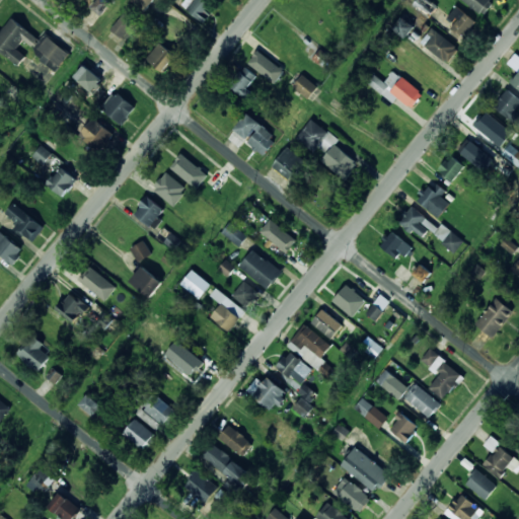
[(108,0),(94,0),(94,13),(108,13),(108,0)]
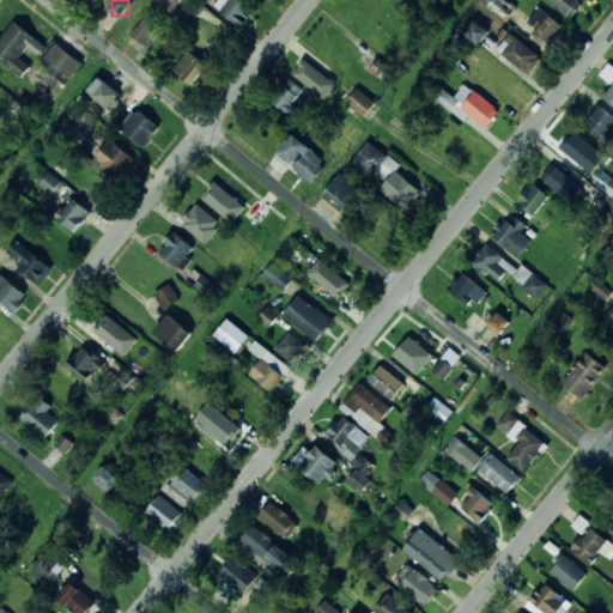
[(249,16),(242,10),(249,0),(229,0),(220,11),(241,26),(249,16)]
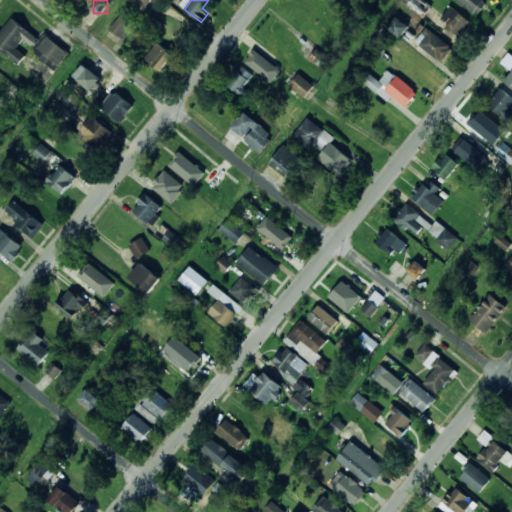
[(409,0),(407,3),(422,16),(431,6),(424,0),(409,0)]
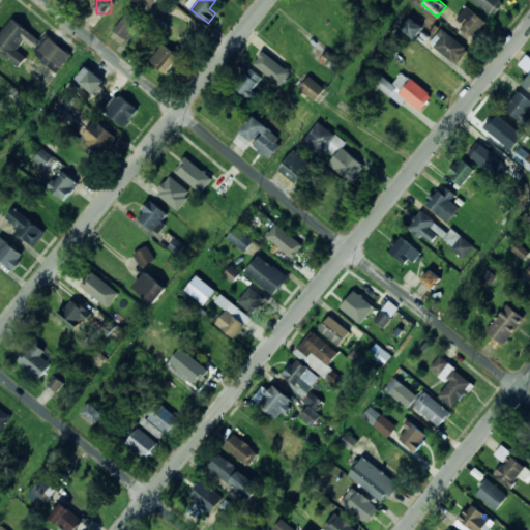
[(475,0),(492,17),(505,3),(501,0),(475,0)]
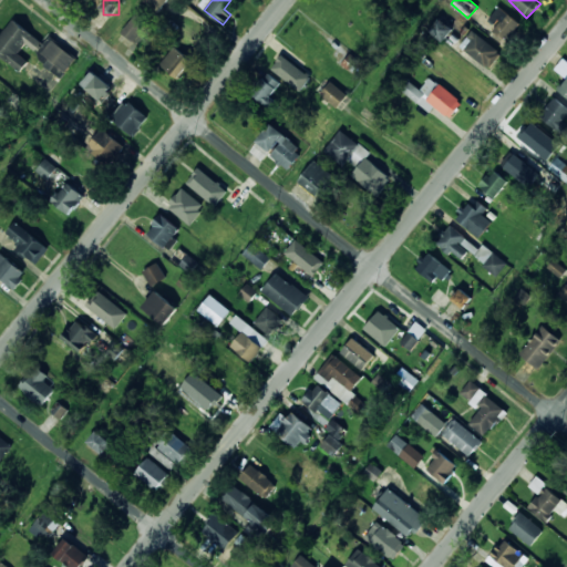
[(486,24),(508,42),(522,24),(500,8),(486,24)]
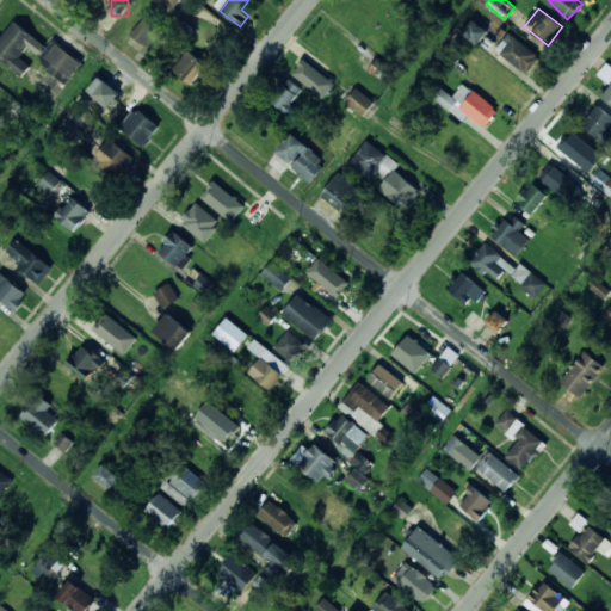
[(143,47),(164,22),(150,10),(130,36),(143,47)]
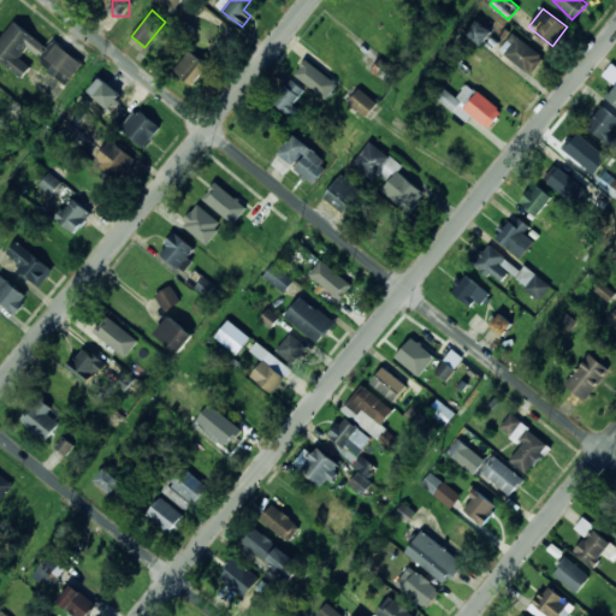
[(483,46),(496,30),(480,18),(468,34),(483,46)]
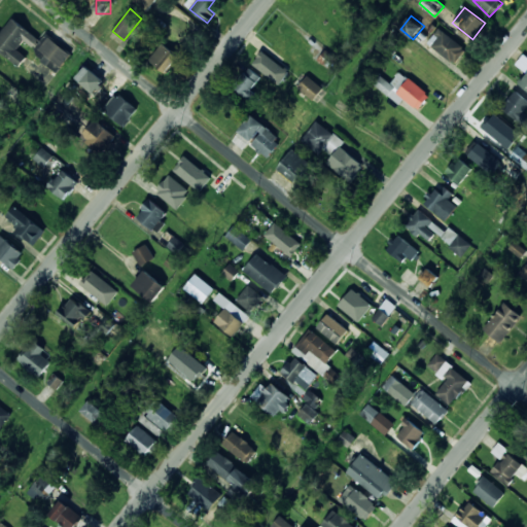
[(198,31),(181,18),(170,33),(186,46),(198,31)]
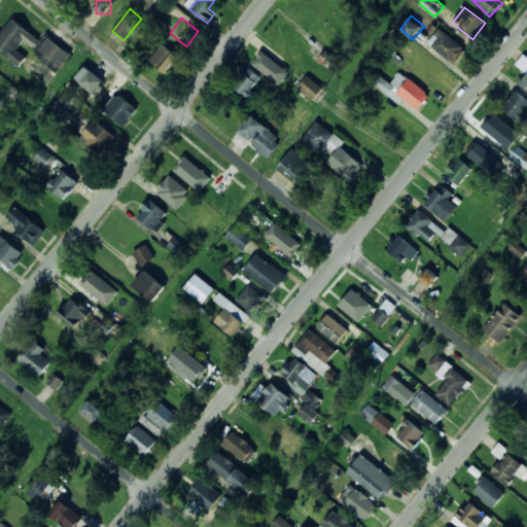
[(0,33),(0,51),(21,68),(28,59),(19,50),(26,41),(34,48),(40,40),(11,19),(0,33)]
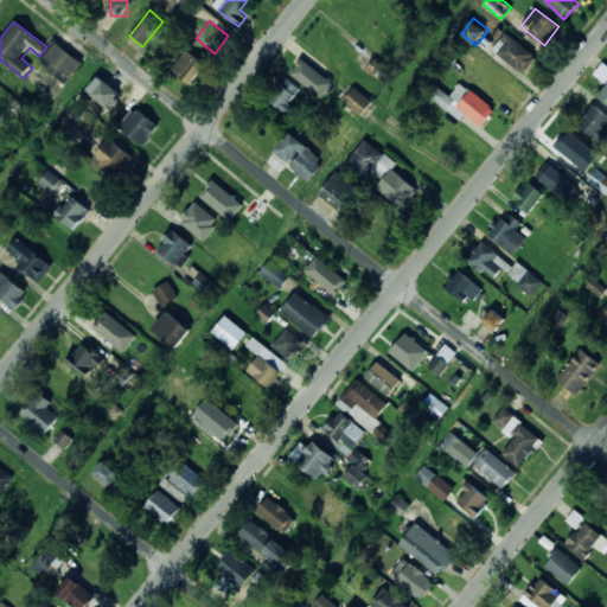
[(496,52),(523,75),(537,57),(510,34),(496,52)]
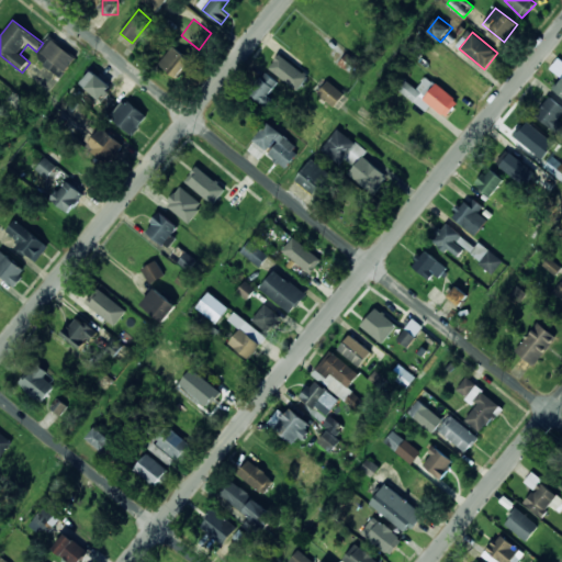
[(75,60),(53,40),(41,53),(64,74),(75,60)]
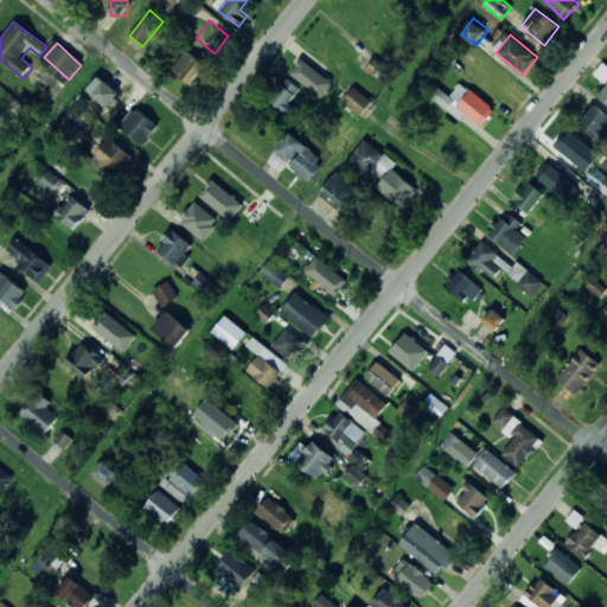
[(172,68),(192,87),(209,69),(189,50),(172,68)]
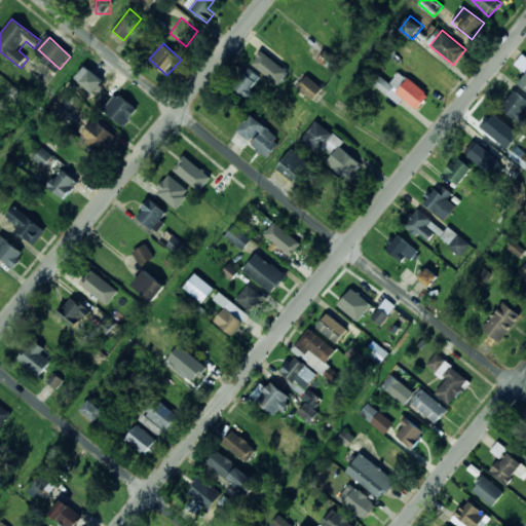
[(297,85),(305,76),(270,45),(254,65),(285,90),(292,82),(297,85)]
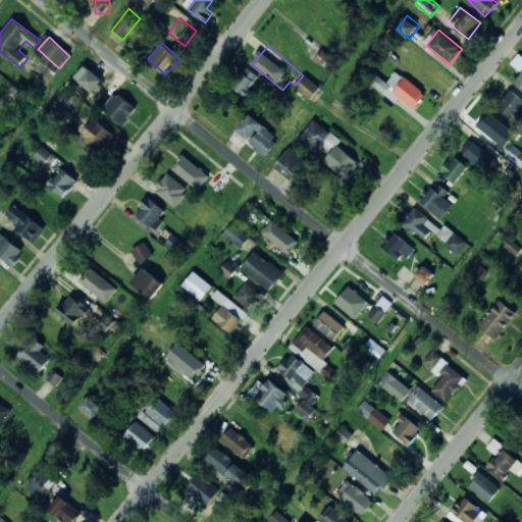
[(511,64),(521,72),(514,84),(521,89),(521,57),(518,54),(511,64)]
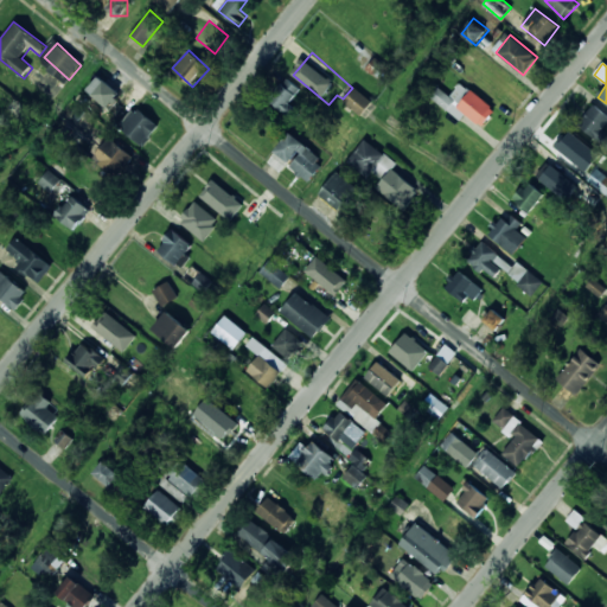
[(88,91),(108,109),(121,96),(101,77),(88,91)]
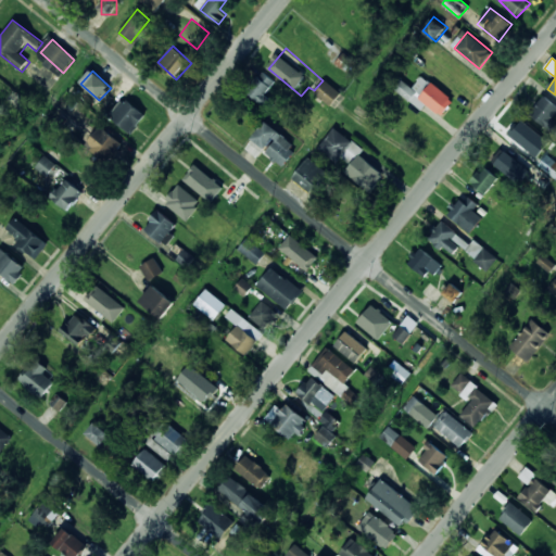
[(245,91),(264,105),(279,85),(261,72),(245,91)]
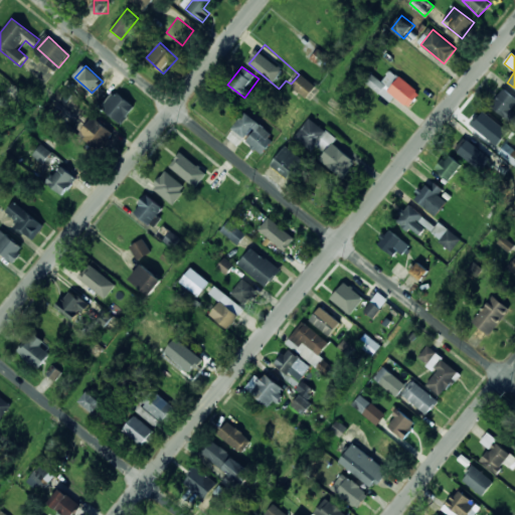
[(421,95),(391,70),(381,82),(373,76),(368,83),(385,97),(389,93),(409,109),(421,95)]
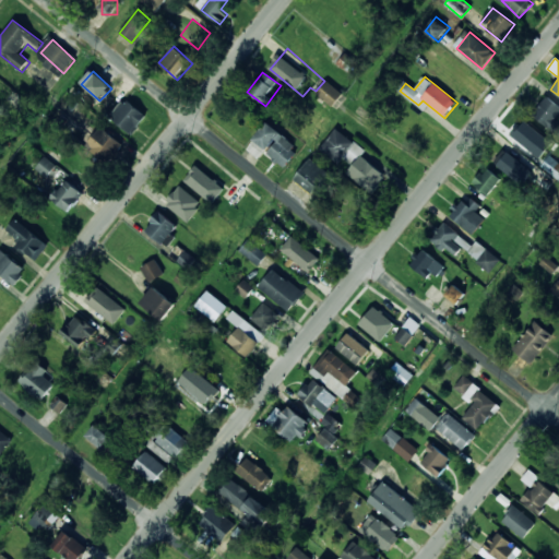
[(321,92),(333,104),(342,96),(329,83),(321,92)]
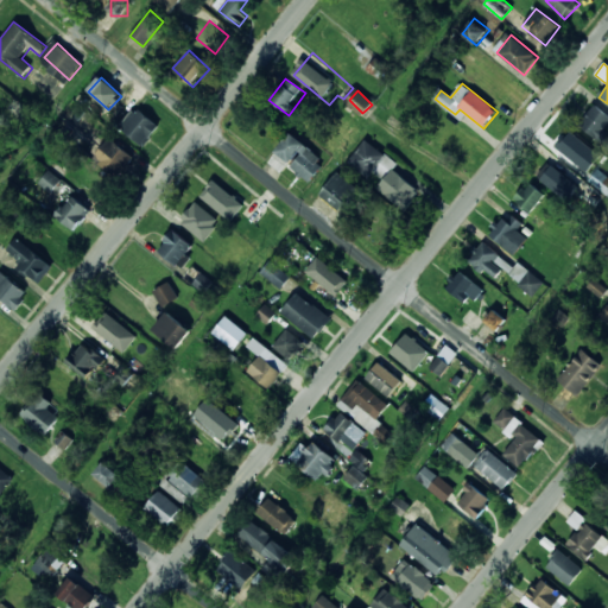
[(607,132),(606,130),(607,126),(607,114),(597,105),(581,122),(606,146),(607,143),(607,132)]
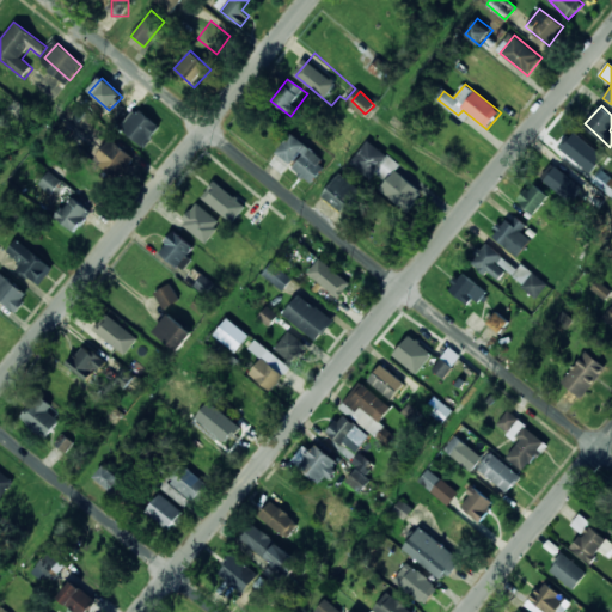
[(160,128),(135,106),(120,126),(145,147),(160,128)]
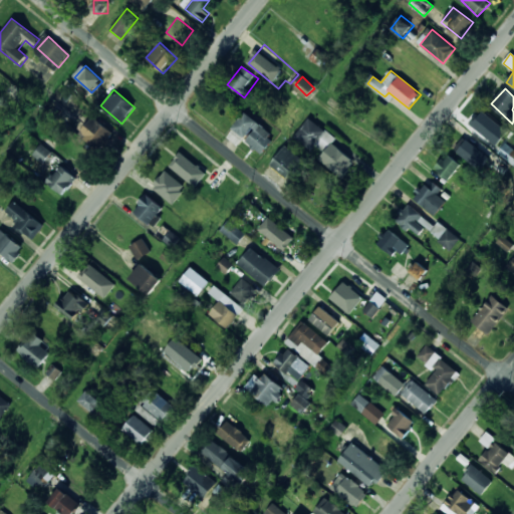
[(490,141),(505,124),(488,108),(473,123),(490,141)]
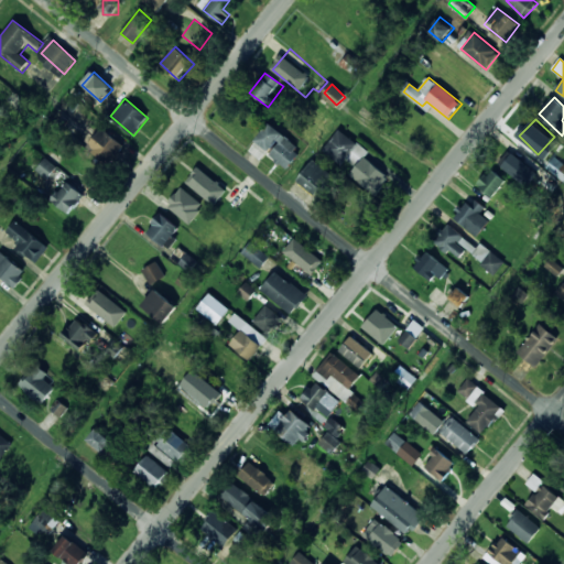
[(249,151),(263,161),(269,154),(289,170),(303,149),(269,123),(249,151)]
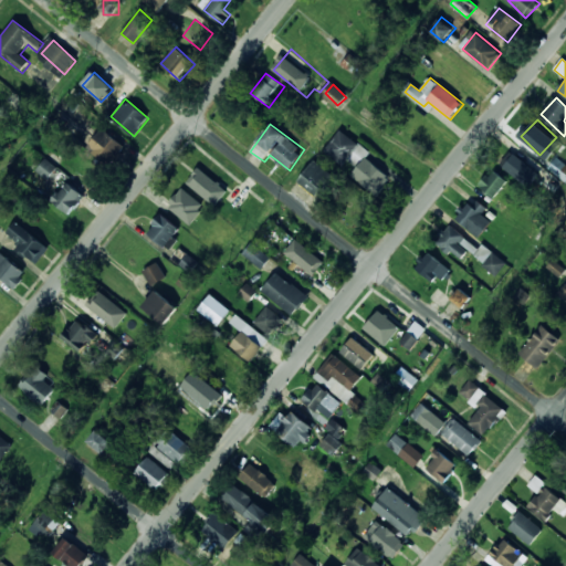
[(126,147),(104,128),(90,146),(111,165),(126,147)]
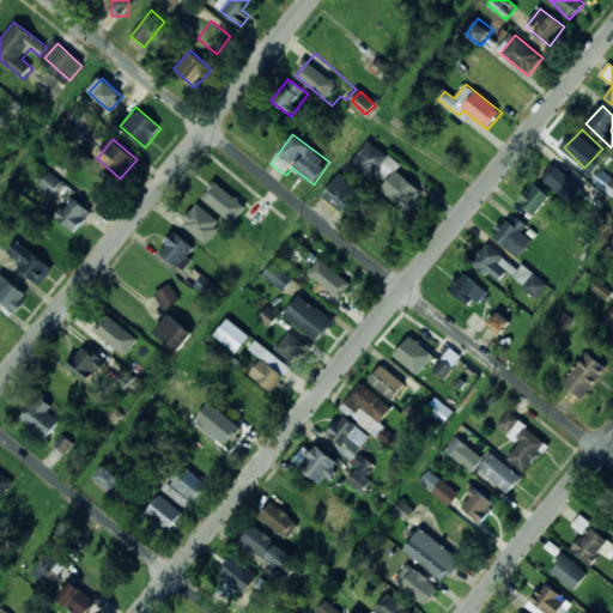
[(388,155),(368,141),(352,165),(372,180),(388,155)]
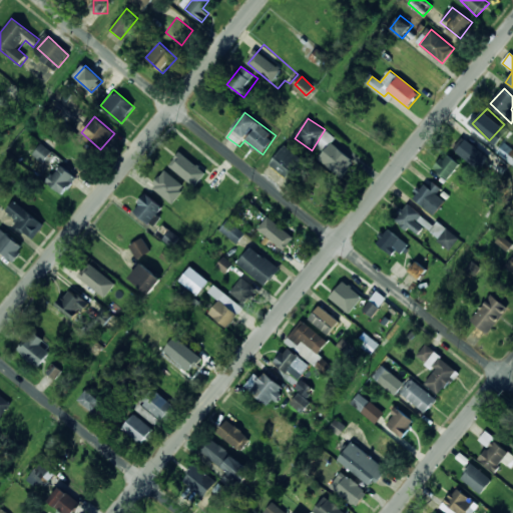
[(68,149),(84,163),(94,153),(78,138),(68,149)]
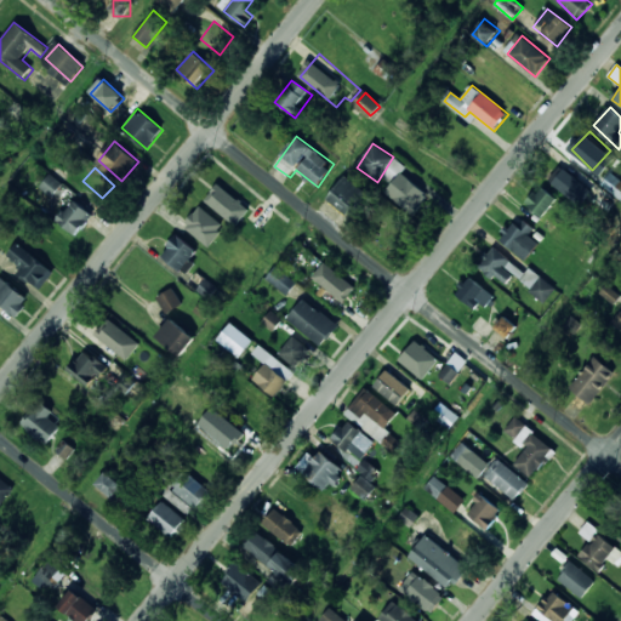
[(552,183),(579,208),(592,191),(565,167),(552,183)]
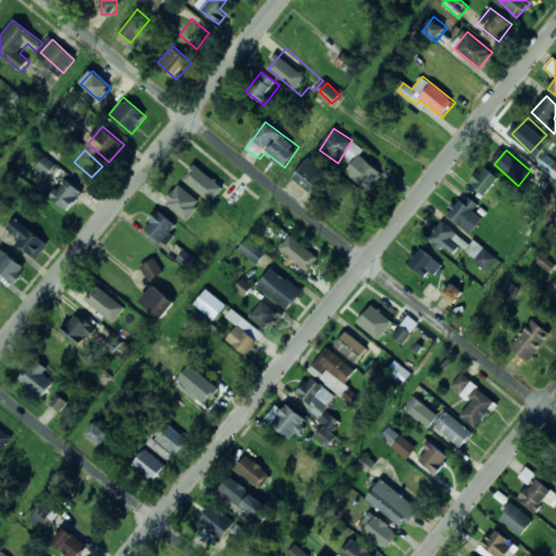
[(384,174),(359,154),(344,173),(369,192),(384,174)]
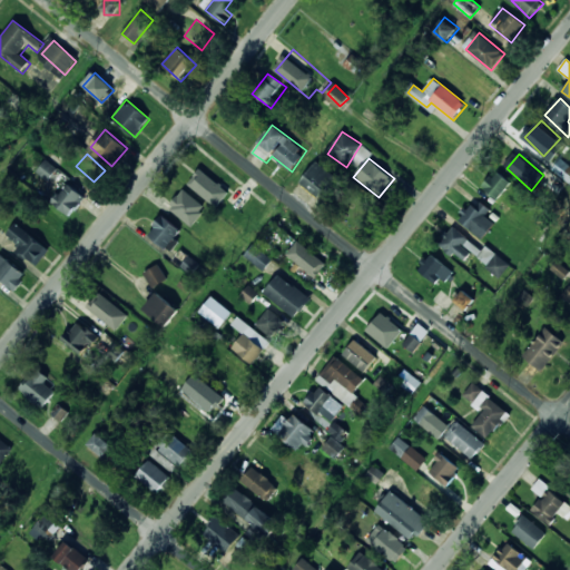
[(37,173),(47,180),(57,168),(47,160),(37,173)]
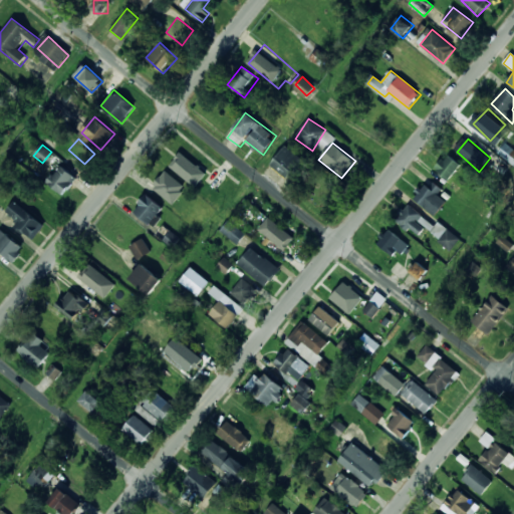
[(270,165),(290,180),(305,160),(285,146),(270,165)]
